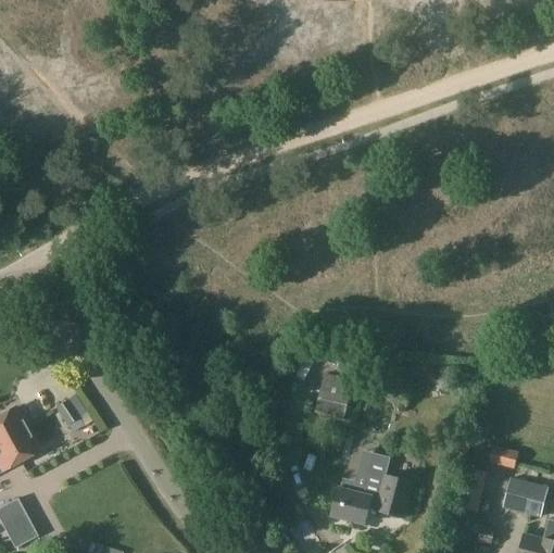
[(359,375),(363,359),(342,353),(338,371),(359,375)]
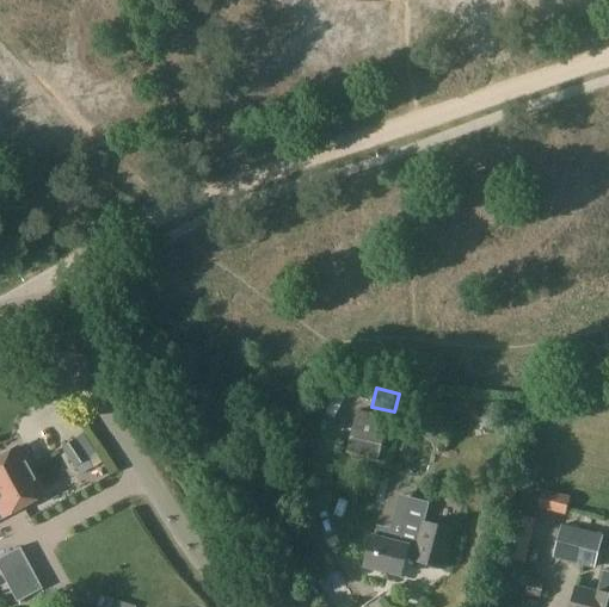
[(386,412),(334,398),(328,423),(342,427),(337,443),(362,450),(367,434),(379,438),(386,412)]
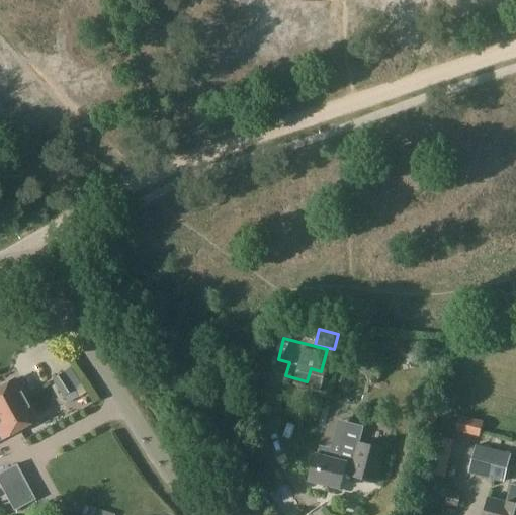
[(74,390),(63,370),(52,378),(64,397),(65,396),(74,390)]
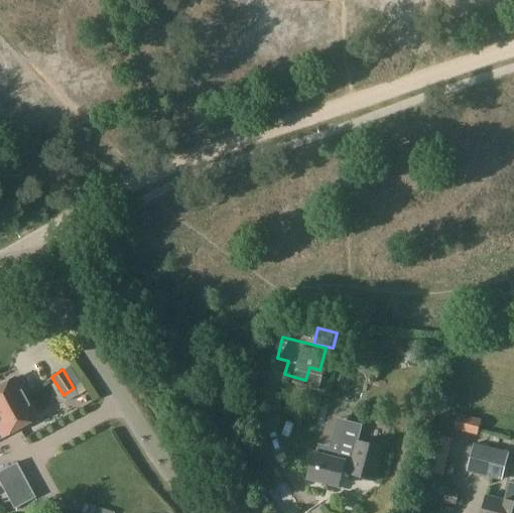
[(14,377),(0,383),(0,390),(19,425),(35,416),(14,377)]
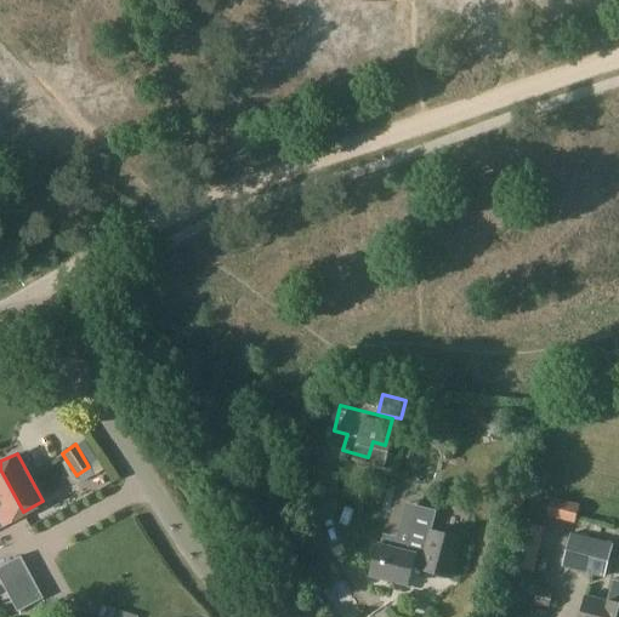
[(89,467),(78,474),(83,481),(95,473),(89,464),(87,464),(89,467)]
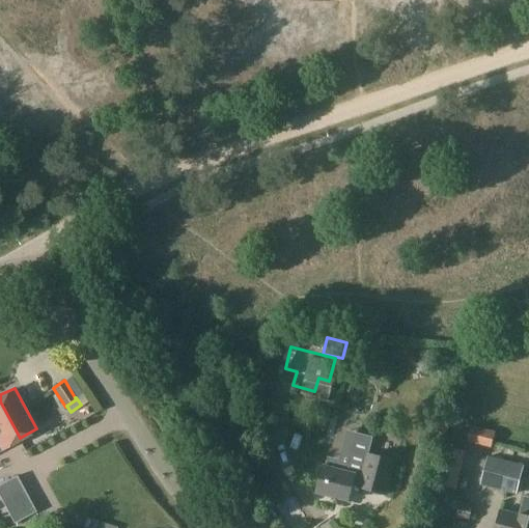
[(0,401),(0,448),(20,438),(0,401)]
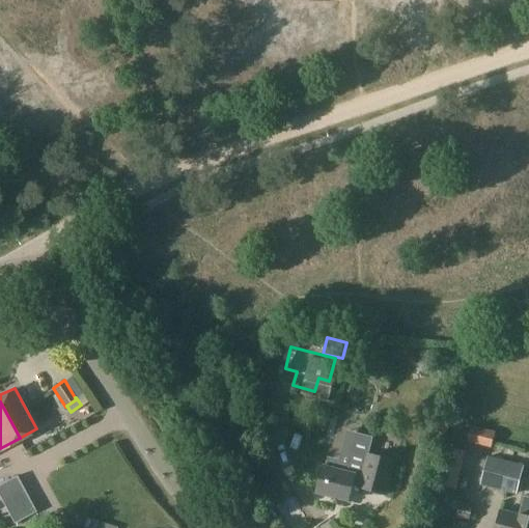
[(37,405),(35,418),(50,421),(53,408),(37,405)]
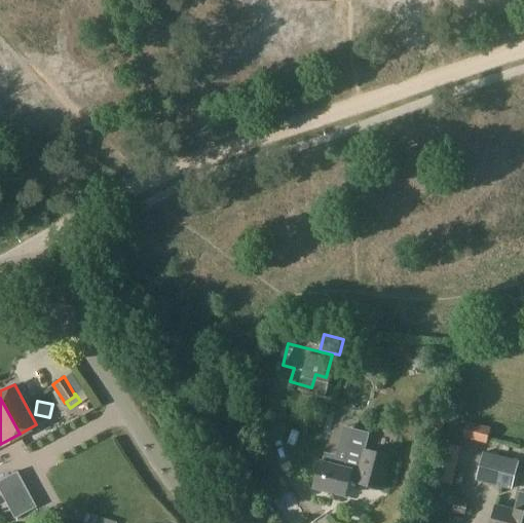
[(308,437),(329,443),(335,423),(313,417),(308,437)]
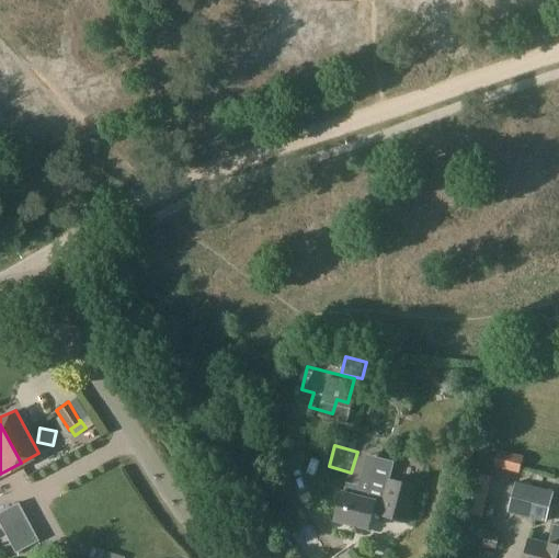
[(500,447),(495,466),(522,471),(526,454),(500,447)]
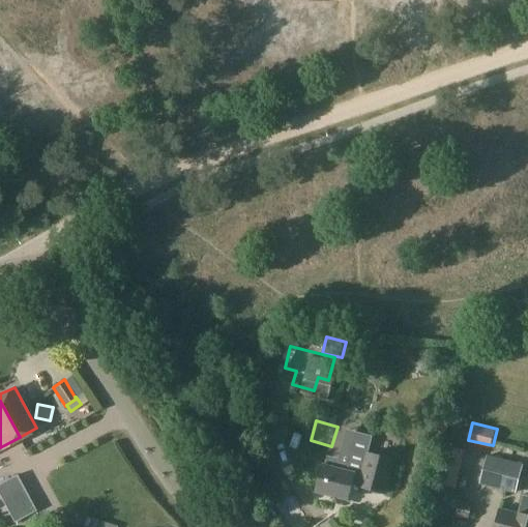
[(328,451),(324,463),(318,489),(348,497),(352,484),(386,493),(397,458),(369,449),(373,435),(356,430),(346,428),(340,455),(328,451)]
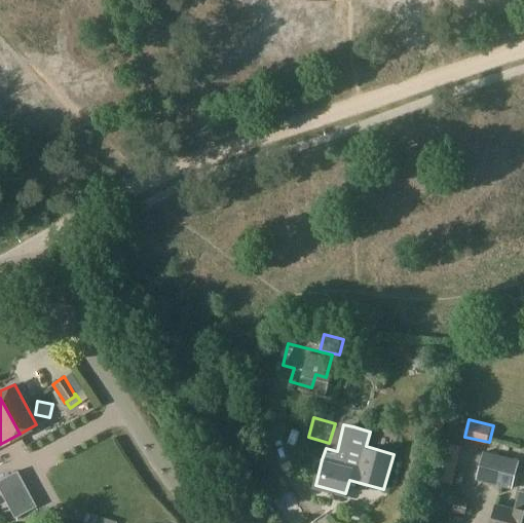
[(469,439),(464,450),(488,458),(492,446),(469,439)]
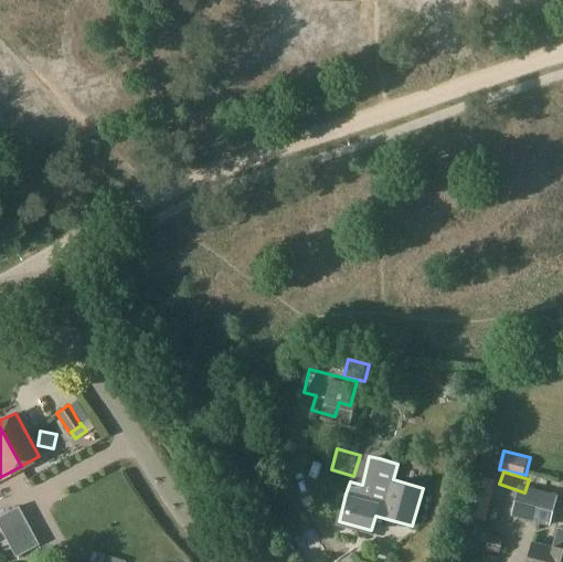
[(497,476),(478,473),(469,515),(488,519),(497,476)]
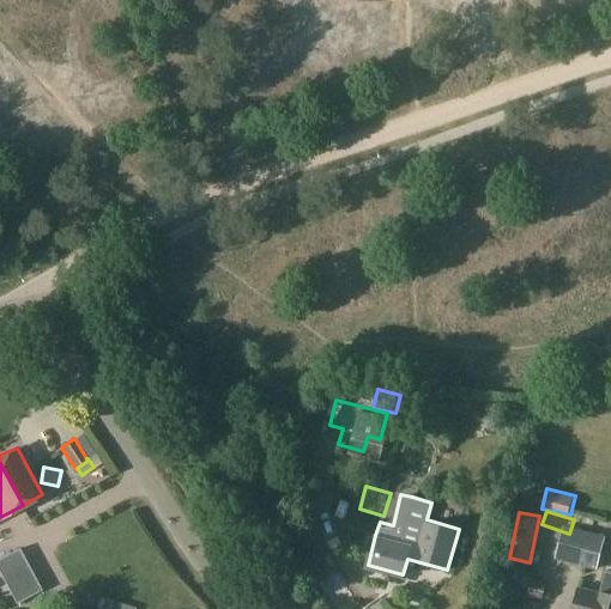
[(580,528),(570,561),(598,568),(608,535),(580,528)]
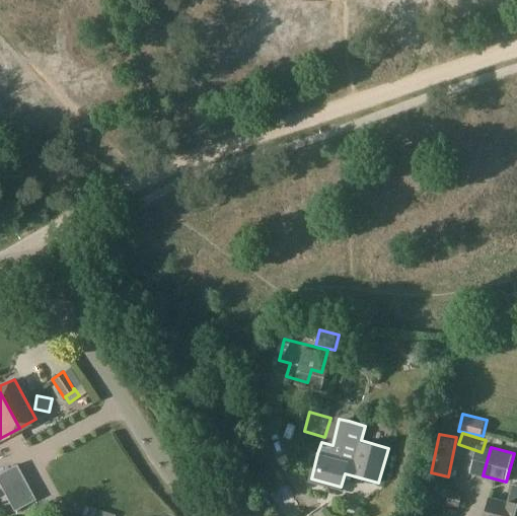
[(0,484),(14,510),(35,499),(16,463),(0,471),(0,484)]
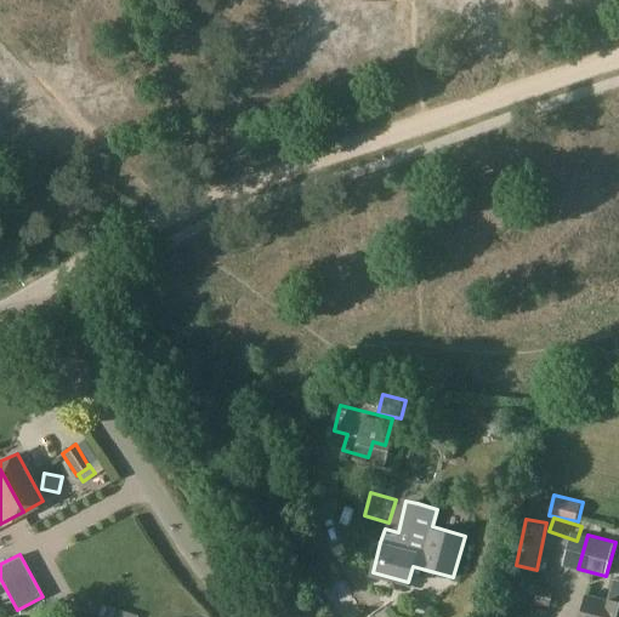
[(379,596),(413,600),(415,584),(381,580),(379,596)]
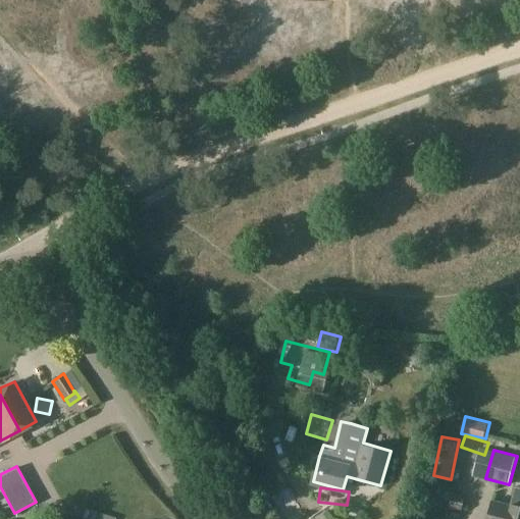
[(519,492),(515,491),(512,504),(491,499),(486,518),(519,518),(519,492)]
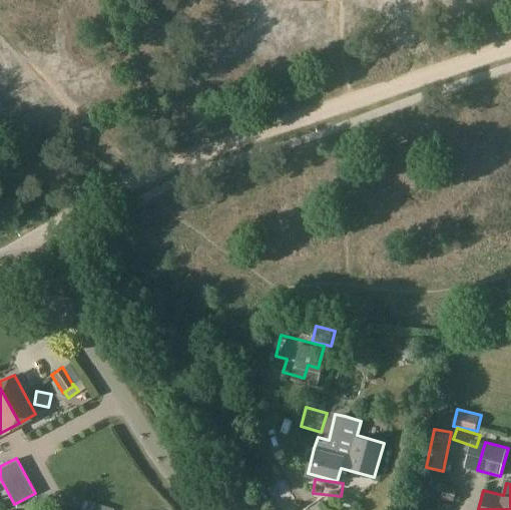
All buildings are outlined.
